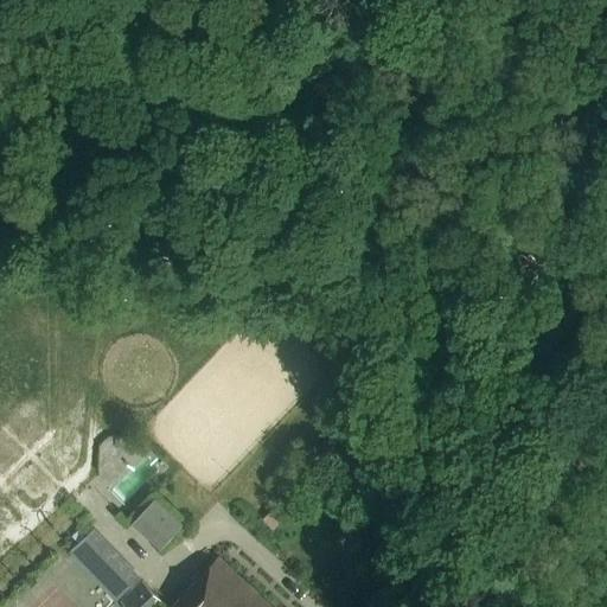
[(152,491),(126,518),(154,547),(180,519),(152,491)]
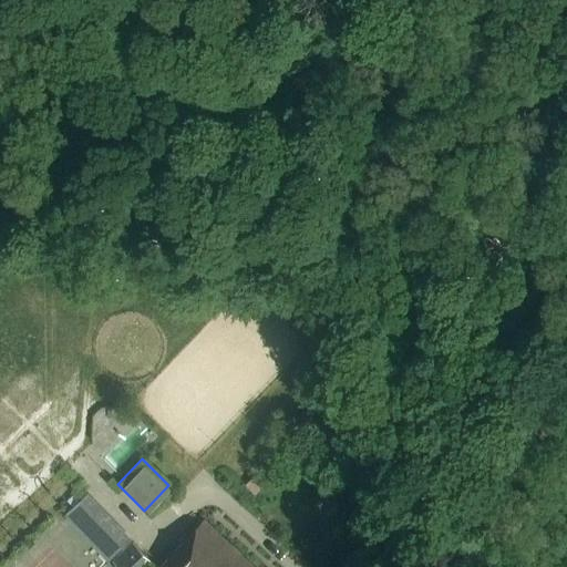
[(254,477),(244,486),(253,496),(263,487),(254,477)]
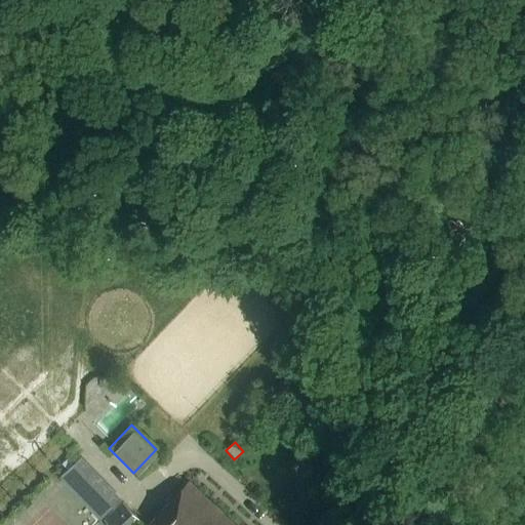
[(121,498),(83,458),(63,478),(102,518),(121,498)]
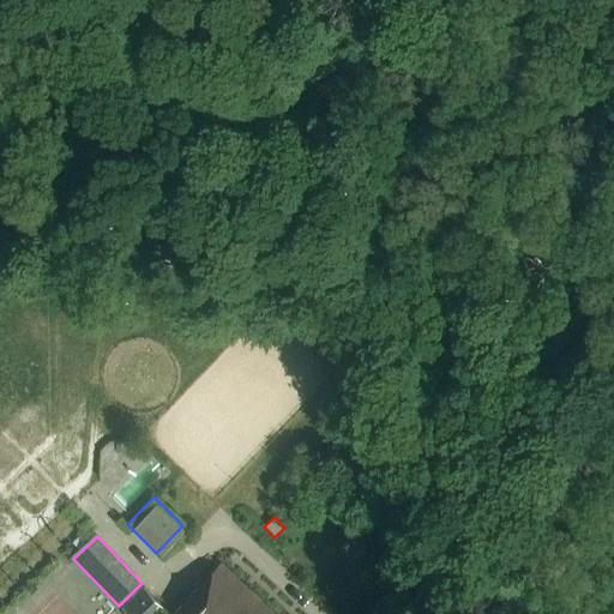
[(274,613),(221,564),(173,613),(274,613)]
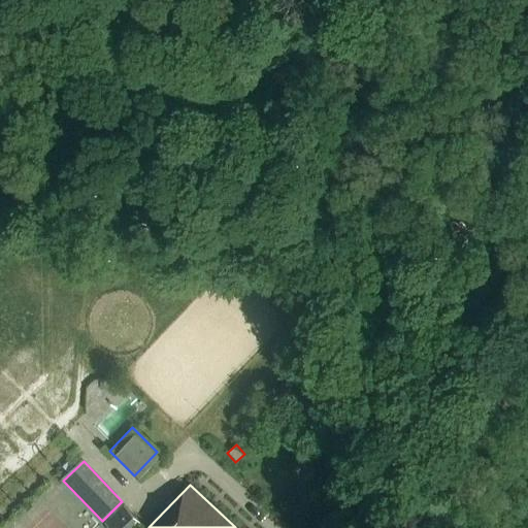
[(137,527),(141,523),(123,505),(105,524),(109,527),(137,527)]
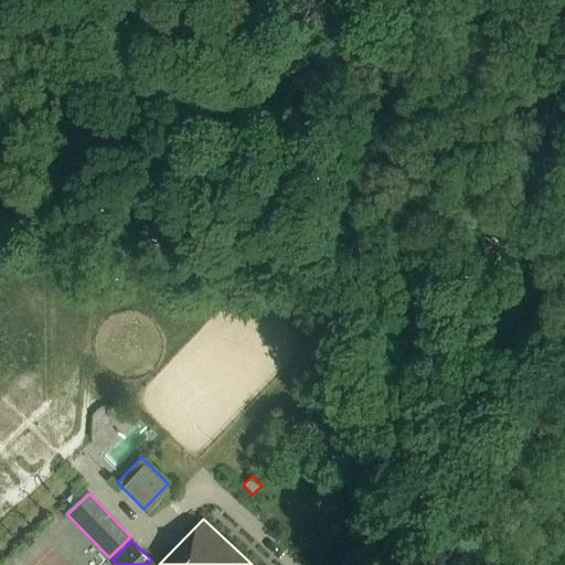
All buildings are outlined.
